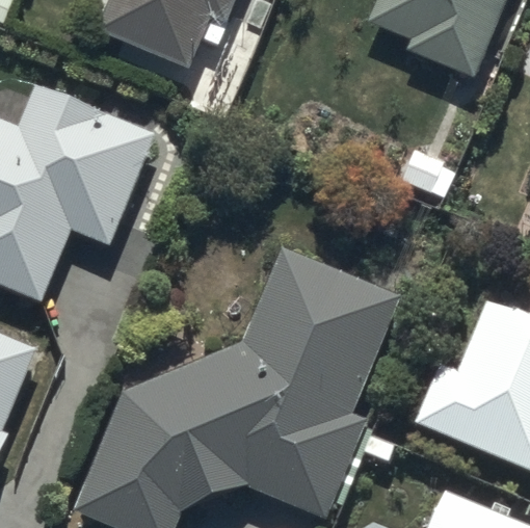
[(226,18),(232,0),(106,0),(96,29),(188,66),(209,11),(226,18)]
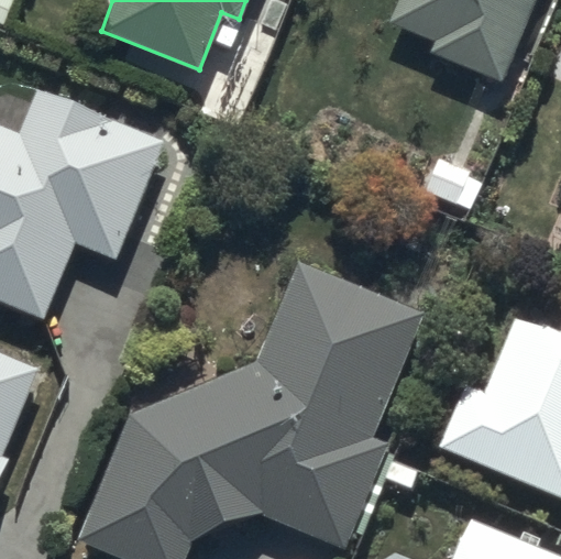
[(395,0),(386,22),(432,40),(428,53),(502,81),(534,0),(395,0)]
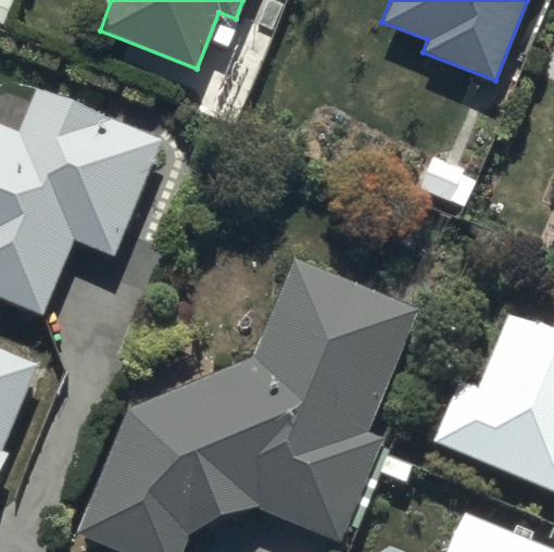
[(0,297),(43,314),(74,239),(114,255),(161,140),(37,89),(20,133),(0,124),(0,297)]
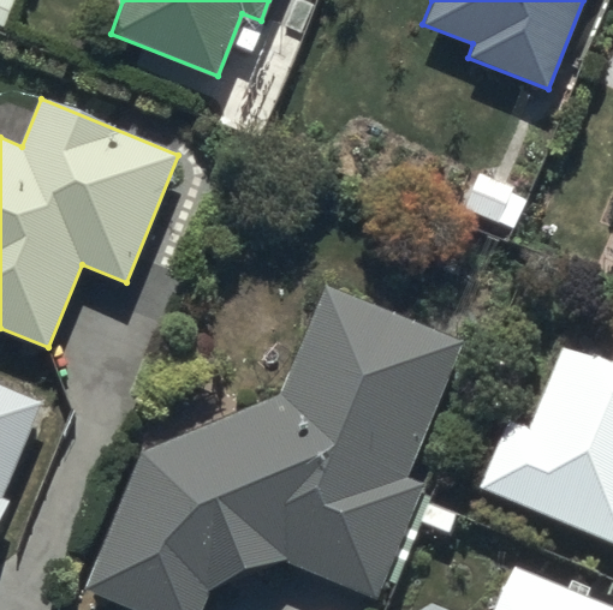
[(422,482),(404,474),(459,340),(326,285),(280,395),(143,446),(85,586),(142,609),(198,609),(209,586),(284,557),(378,594),(422,482)]
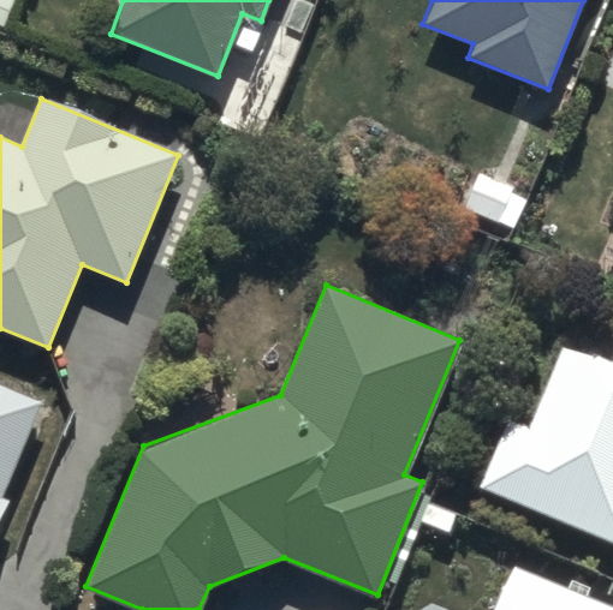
[(612,356),(567,338),(530,428),(506,417),(478,485),(612,540),(612,356)]
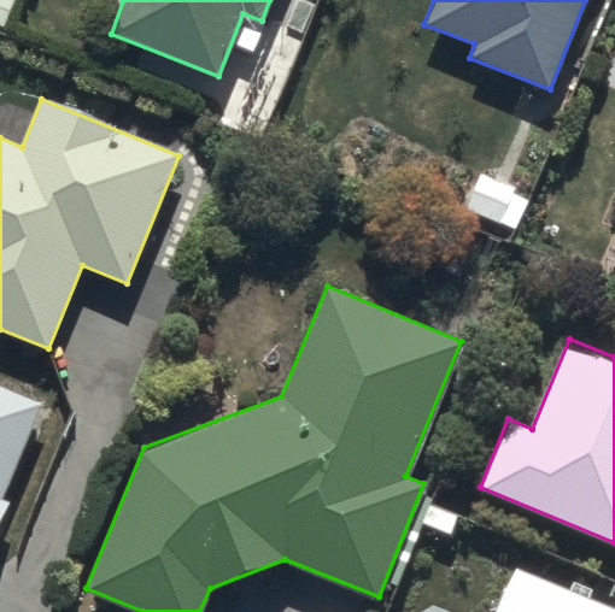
[(0,522),(9,501),(3,499),(41,404),(0,387),(0,522)]
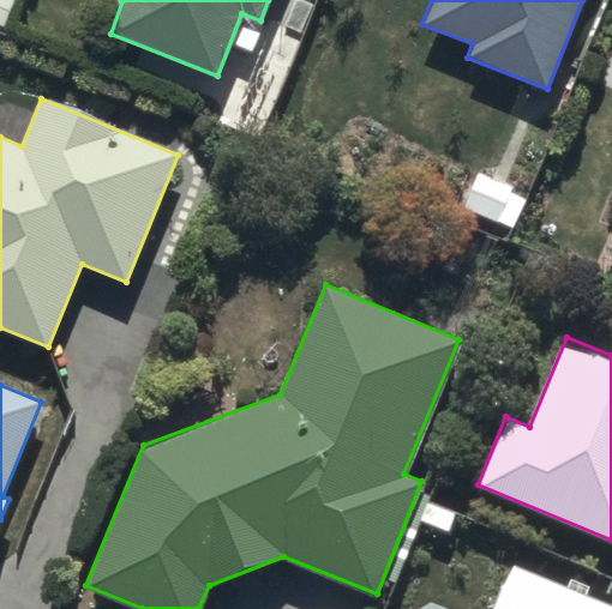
[(611,608),(611,607),(509,564),(490,608),(611,608)]
